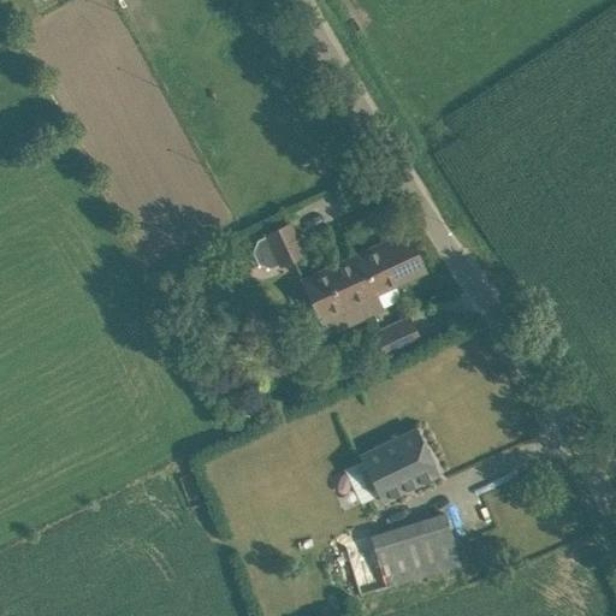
[(265,235),(266,235),(258,240),(254,248),(260,261),(270,264),(277,260),(279,266),(303,255),(289,224),(265,235)]
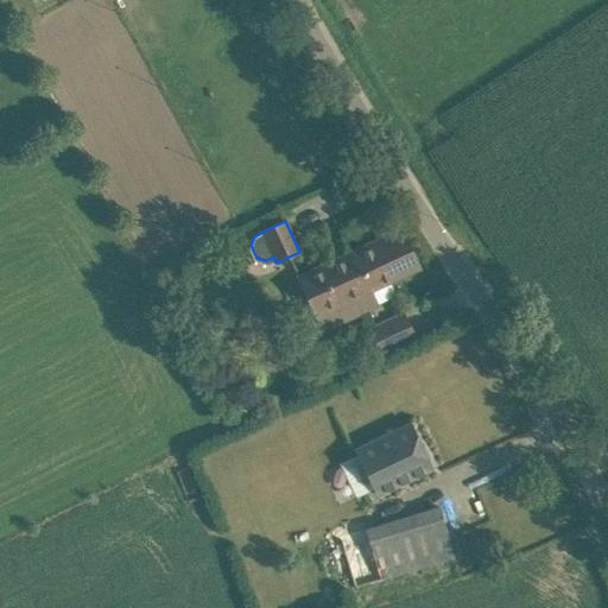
[(346,255),(362,293),(354,297),(361,312),(378,305),(371,290),(419,267),(401,228),(380,239),(346,255)]
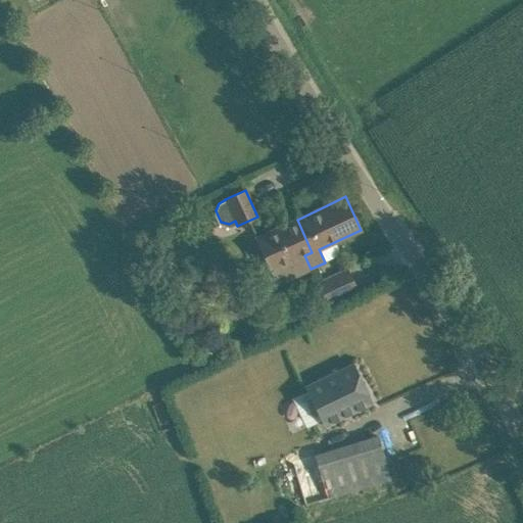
[(304,255),(312,252),(297,220),(255,238),(277,284),(311,269),(304,255)]
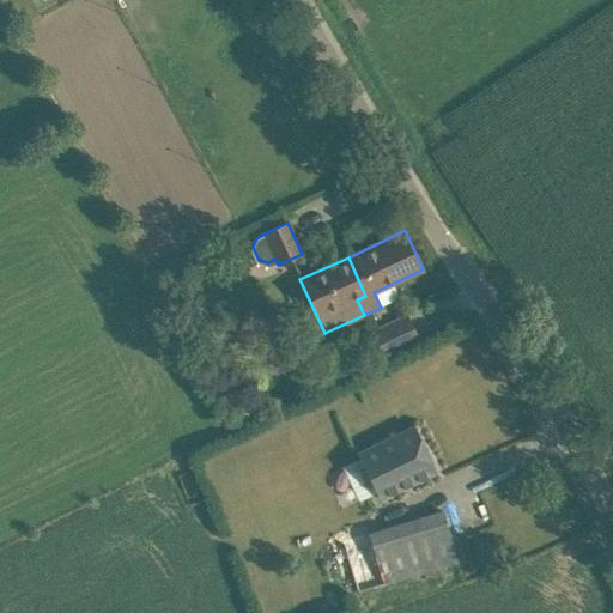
[(183,277),(170,269),(163,281),(177,289),(183,277)]
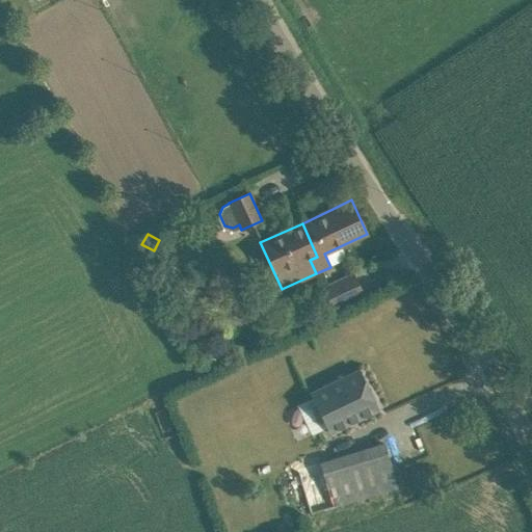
[(321,286),(330,308),(365,293),(354,270),(321,286)]
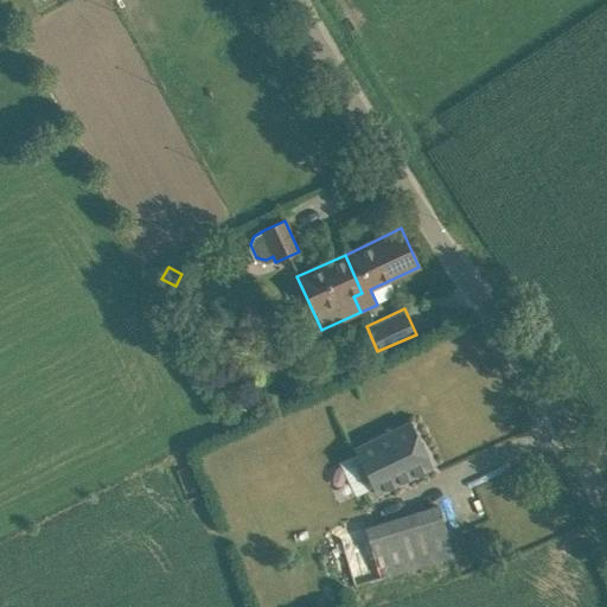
[(419,440),(410,422),(353,449),(375,493),(432,466),(422,448),(417,451),(414,442),(419,440)]
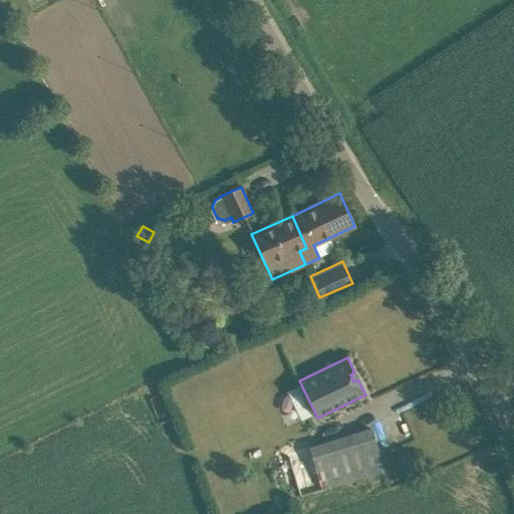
[(308,449),(288,455),(299,495),(384,471),(370,428),(308,447),(308,449)]
